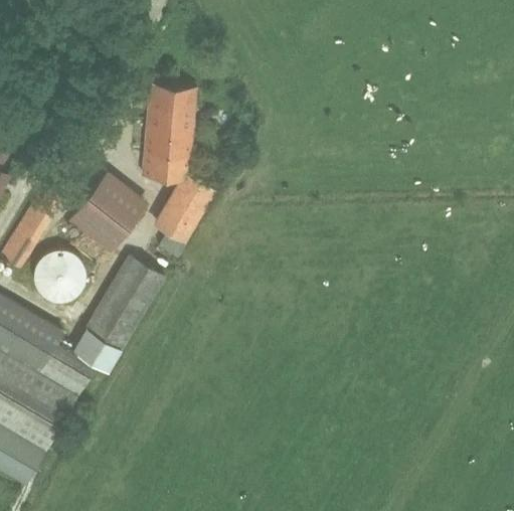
[(159,228),(183,242),(213,190),(189,176),(197,90),(151,86),(143,177),(186,181),(159,228)]
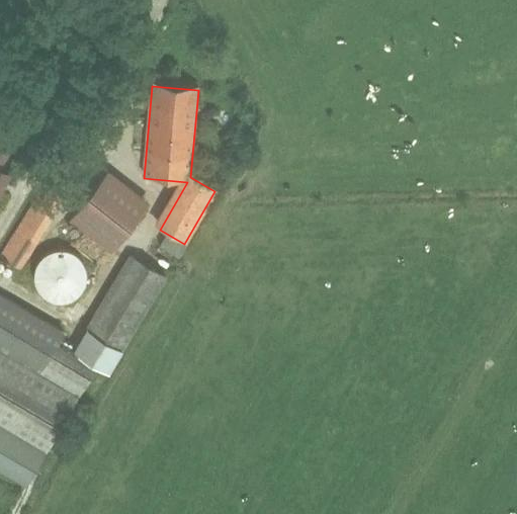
[(0,171),(0,169),(8,157),(0,152),(0,196),(12,177),(0,171)]
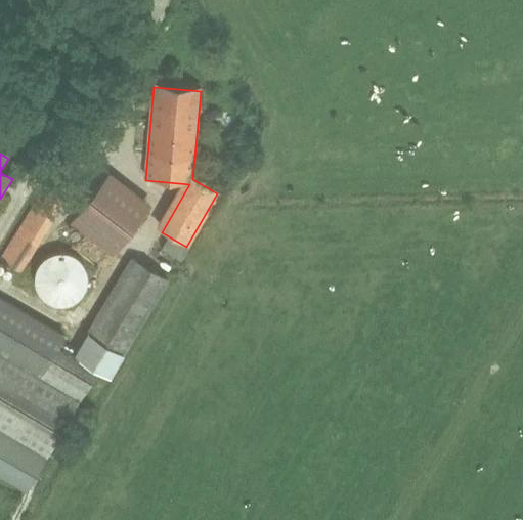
[(73,224),(113,256),(148,211),(109,179),(73,224)]
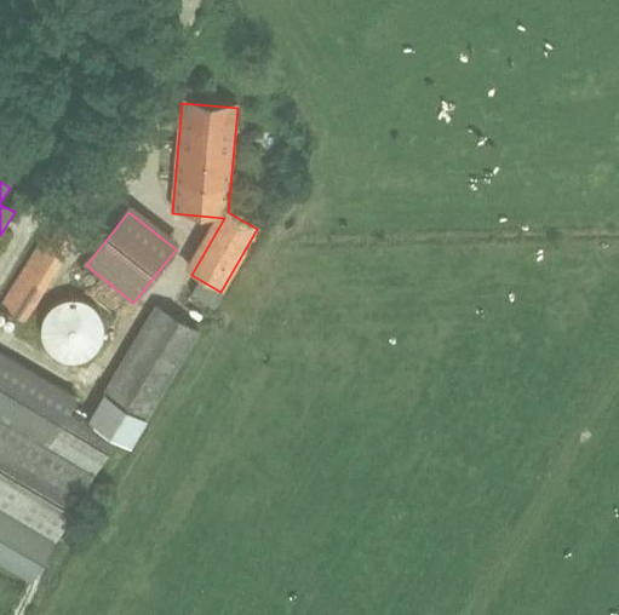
[(55,225),(1,311),(24,325),(78,239),(55,225)]
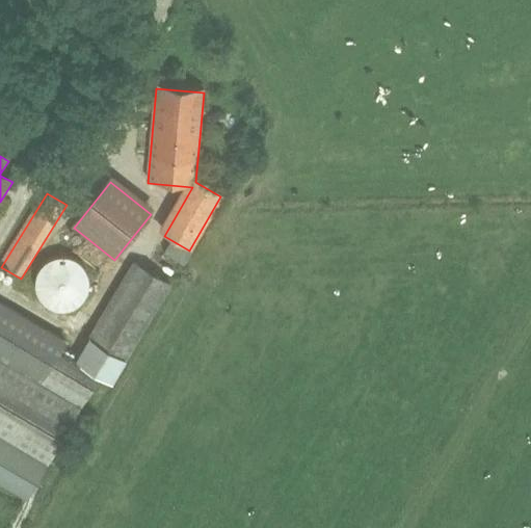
[(87,296),(88,289),(88,282),(88,279),(85,272),(83,269),(80,266),(74,262),(71,261),(63,259),(56,260),(53,261),(47,264),(42,269),(40,272),(37,275),(35,283),(36,289),(36,293),(40,299),(42,302),(45,306),(50,310),(54,311),(61,313),(64,313),(72,311),(78,308),(83,302),(85,299),(87,296)]
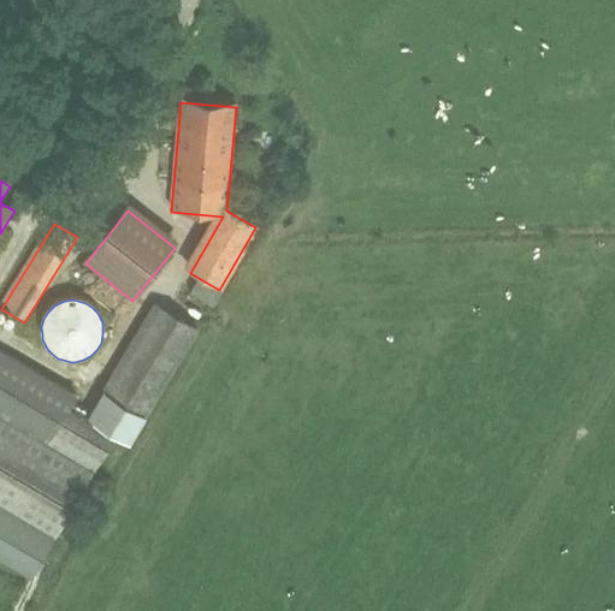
[(113,438),(129,446),(197,333),(157,308),(88,421),(69,410),(76,398),(0,354),(0,561),(30,579),(113,438)]
